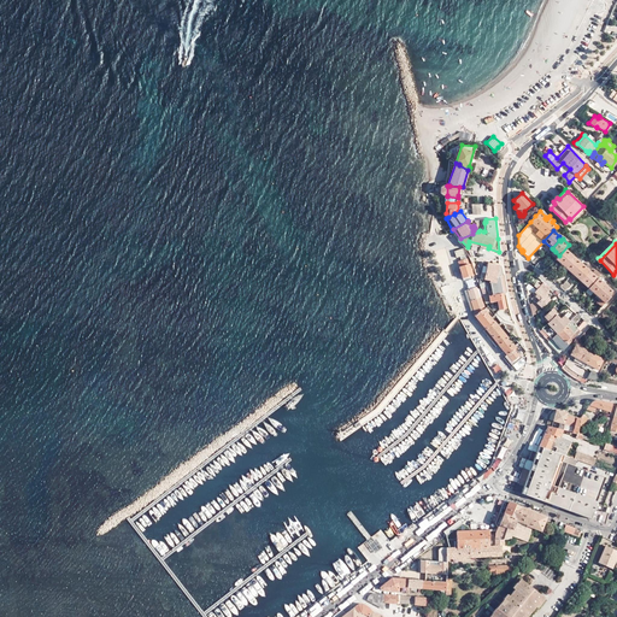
[(565,265),(573,257),(570,256),(575,251),(569,245),(559,256),(557,258),(556,259),(560,264),(562,263),(565,265)]
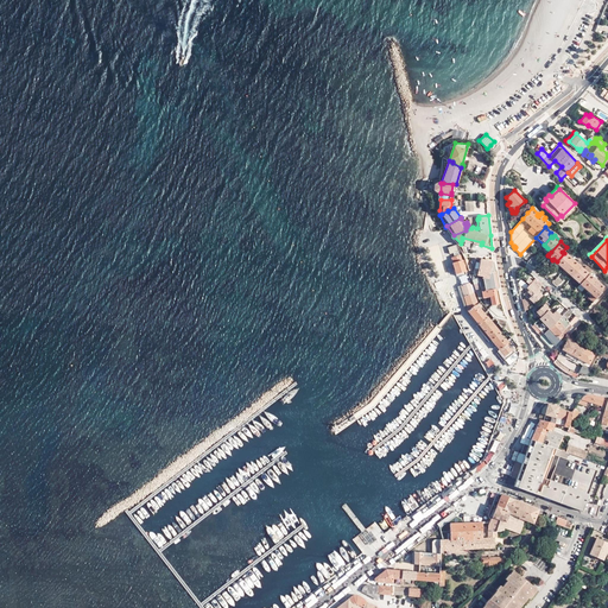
[(563,270),(572,259),(567,254),(565,255),(564,253),(557,261),(559,265),(559,266),(563,270)]
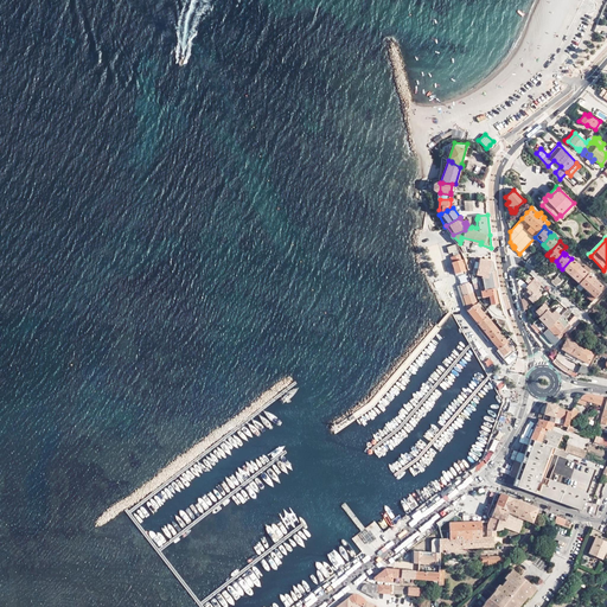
[(484,286),(479,287),(480,289),(494,288),(492,272),(490,272),(490,270),(491,261),(487,260),(487,259),(485,257),(484,259),(480,257),(479,262),(475,261),(472,273),(477,274),(478,275),(479,276),(481,276),(481,279),(480,279),(480,283),(483,283),(484,286)]
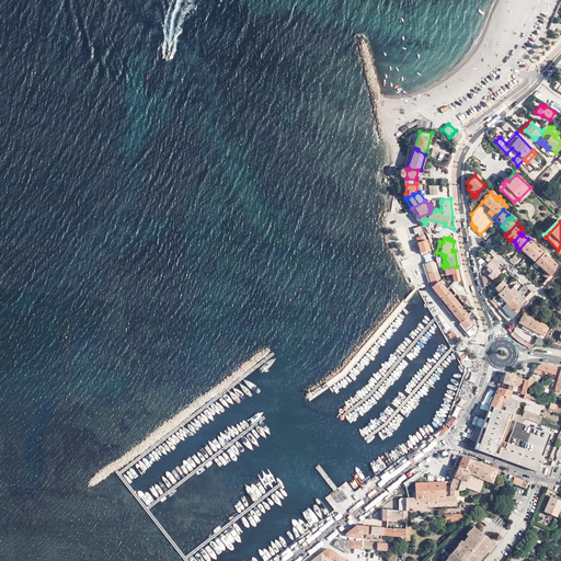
[(528,254),(535,247),(534,245),(534,244),(528,239),(519,249),(525,252),(528,254)]
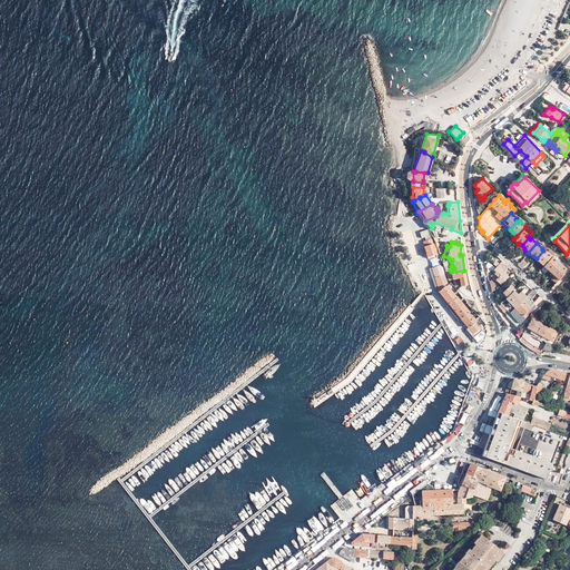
[(424,246),(428,258),(430,257),(431,259),(438,257),(435,251),(433,244),(424,246)]
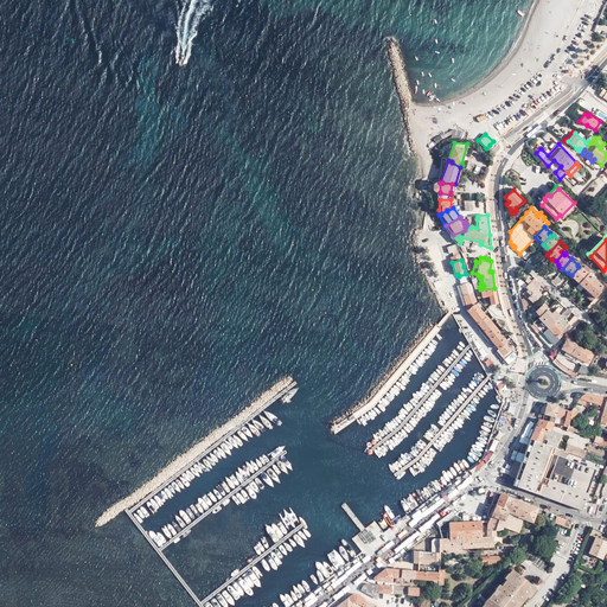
[(579,282),(587,273),(582,268),(581,269),(579,267),(572,275),(575,279),(574,279),(579,282)]
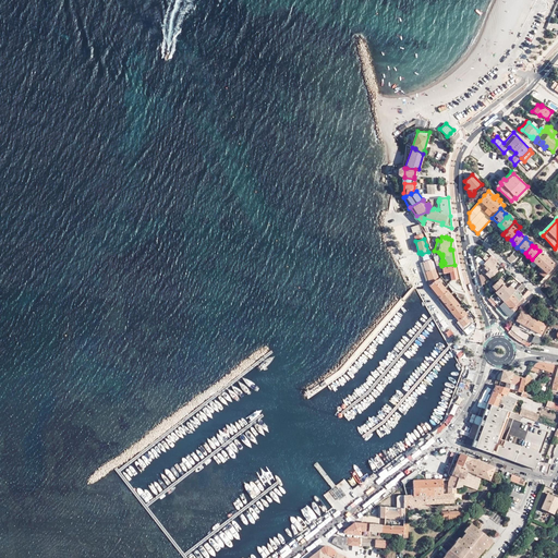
[(540,266),(546,258),(545,257),(546,256),(540,251),(532,259),(536,264),(537,264),(540,266)]
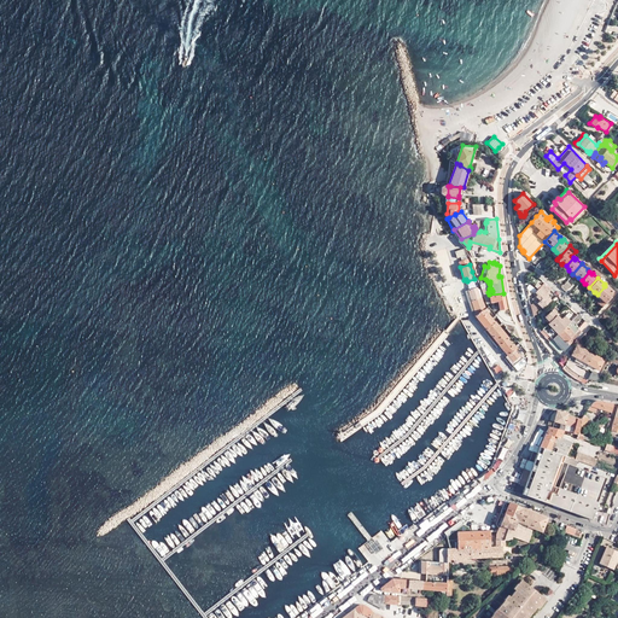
[(606,303),(614,293),(608,287),(607,289),(605,286),(598,295),(601,298),(602,299),(602,301),(606,303)]
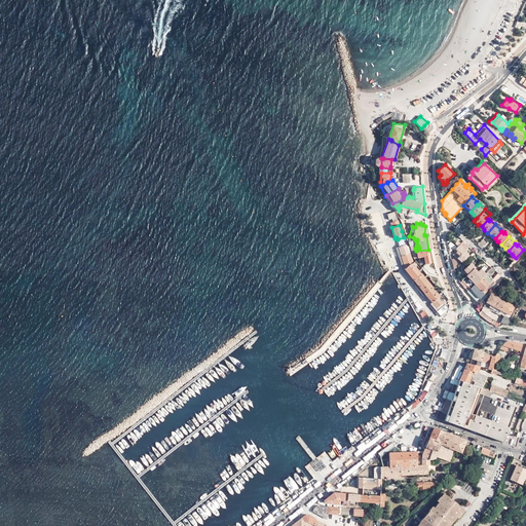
[(402,256),(409,254),(406,245),(399,247),(402,256)]
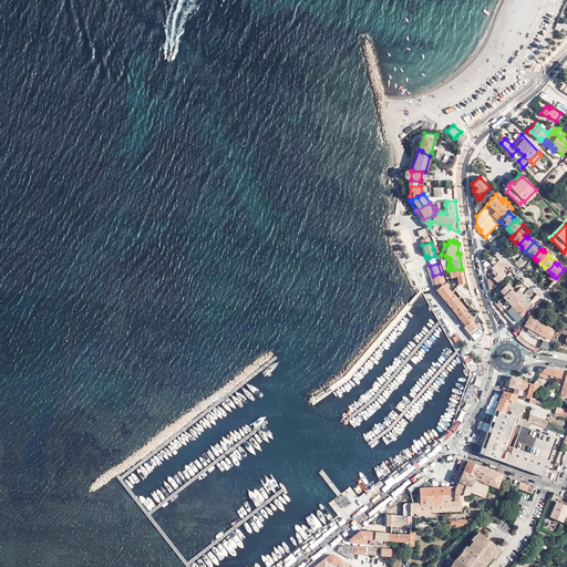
[(446,264),(442,265),(445,278),(446,278),(457,277),(459,285),(465,284),(462,270),(462,269),(449,270),(447,268),(446,264)]
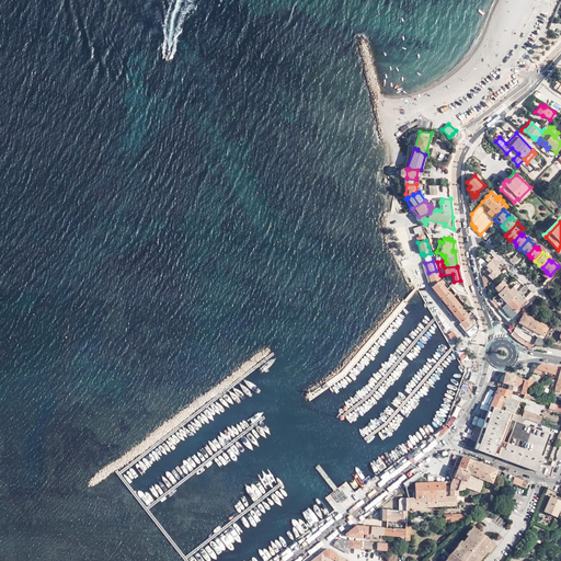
[(493,281),(500,273),(495,267),(489,262),(484,267),(488,271),(485,273),(492,279),(493,281)]
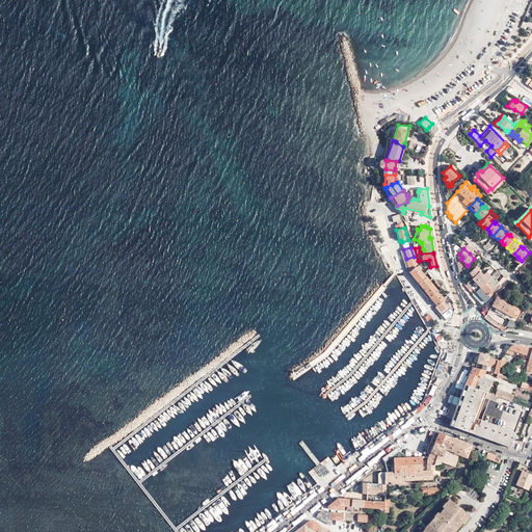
[(409,271),(417,266),(418,265),(415,257),(414,257),(406,259),(409,271)]
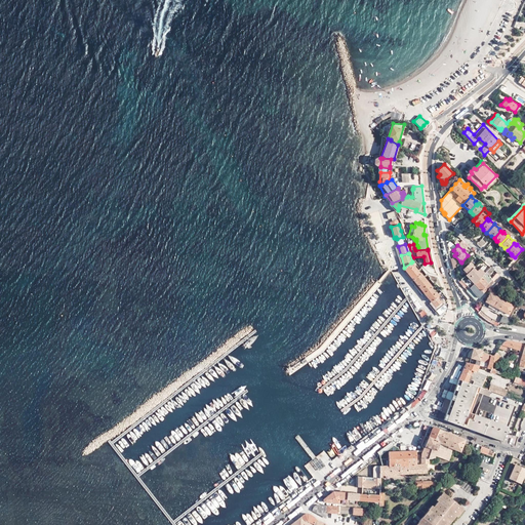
[(460,261),(454,255),(453,257),(450,258),(453,269),(460,261)]
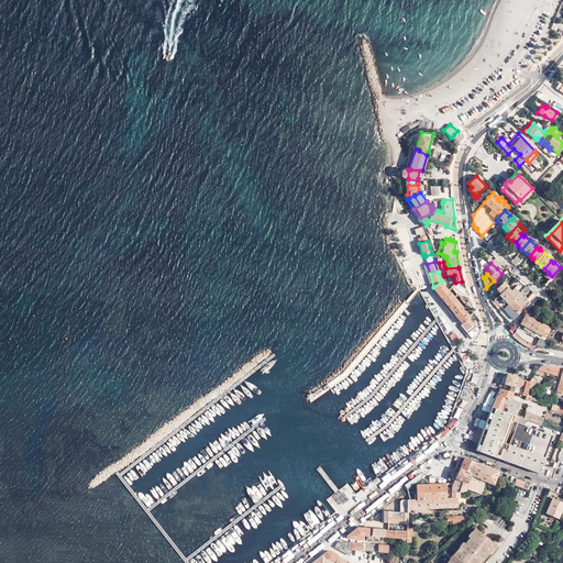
[(435,291),(443,285),(441,282),(433,287),(433,288),(435,291)]
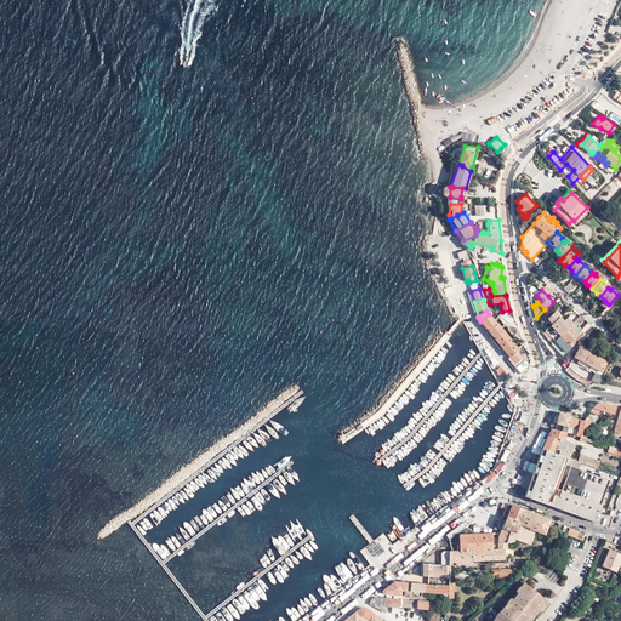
[(486,332),(496,324),(489,314),(480,322),(478,323),(486,332)]
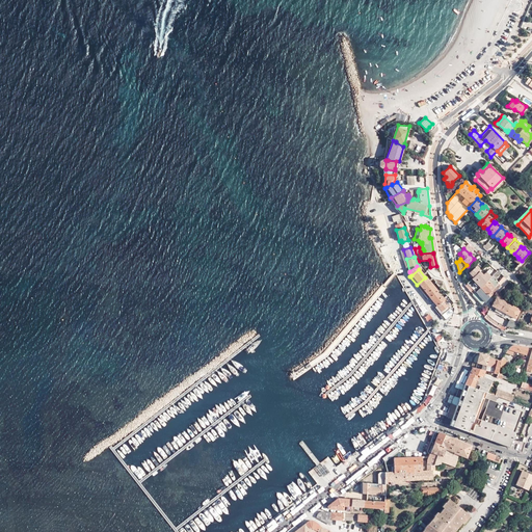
[(495,278),(500,273),(497,270),(490,276),(476,292),(483,299),(484,300),(487,297),(489,296),(487,294),(490,291),(499,283),(495,278)]
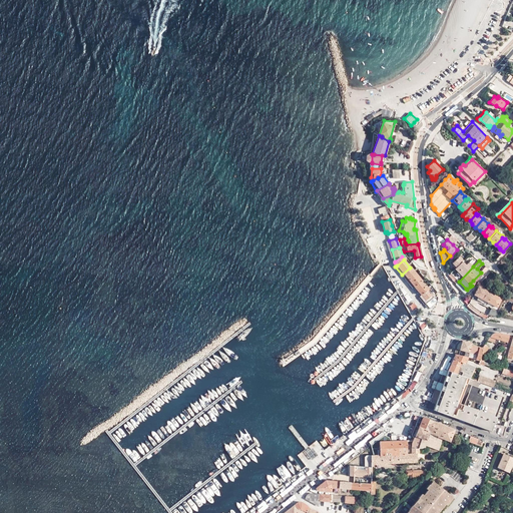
[(459,282),(473,267),(469,262),(465,265),(462,262),(460,263),(456,268),(451,273),(451,274),(459,282)]
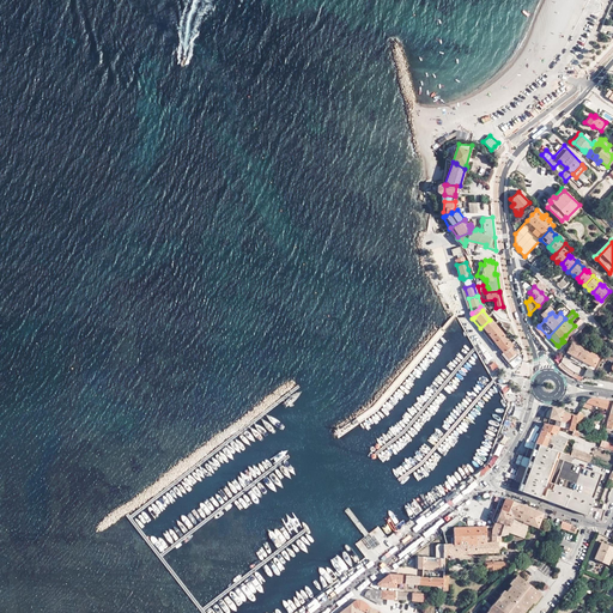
[(496,343),(503,337),(504,335),(491,320),(490,320),(480,328),(493,344),(495,343),(496,343)]
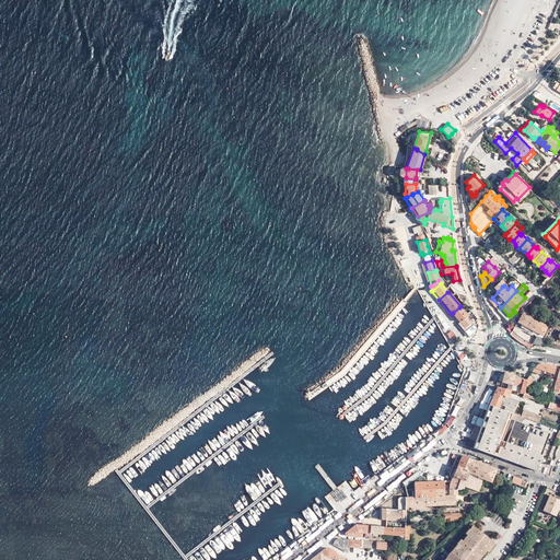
[(517,308),(526,299),(525,298),(516,306),(517,308)]
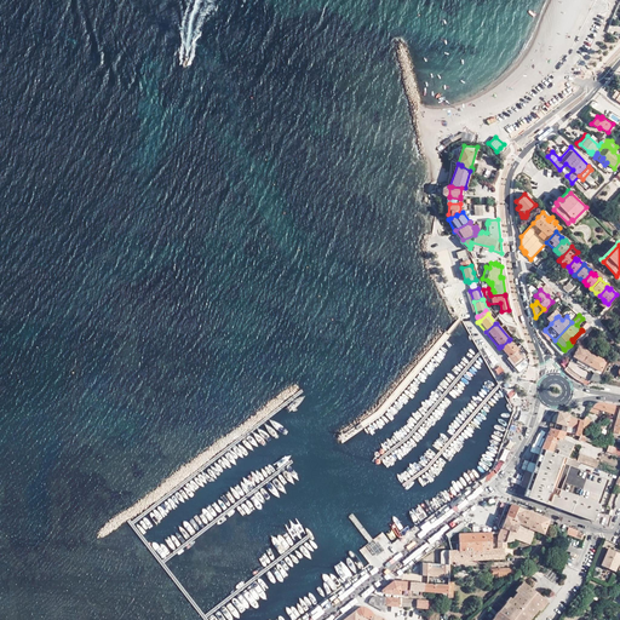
[(554,342),(555,340),(545,331),(544,332),(543,333),(552,343),(554,342)]
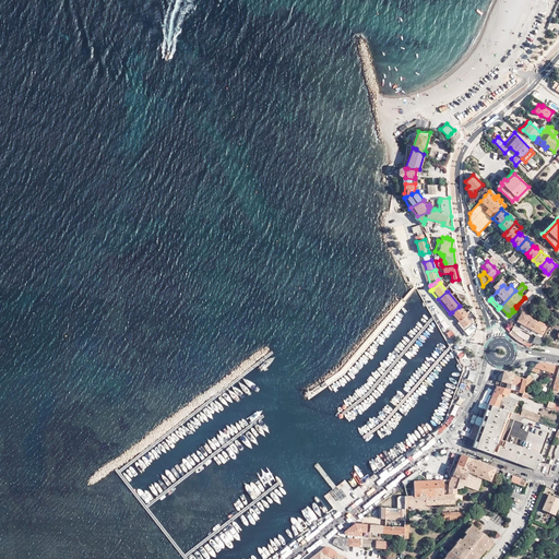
[(526,299),(525,298),(516,308),(518,309),(526,299)]
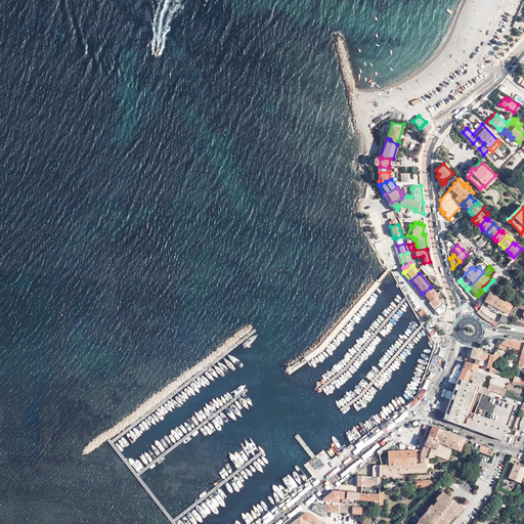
[(430,301),(437,296),(437,295),(435,292),(434,292),(430,288),(424,293),(430,302),(430,301)]
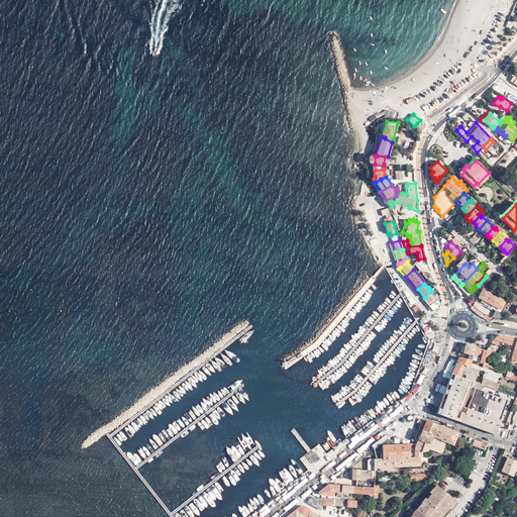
[(476,299),(473,304),(475,305),(480,310),(484,313),(488,315),(492,317),(499,319),(502,314),(495,310),(494,312),(490,309),(492,308),(490,307),(492,304),(501,309),(505,301),(483,288),(478,297),(482,299),(481,302),(476,299)]
